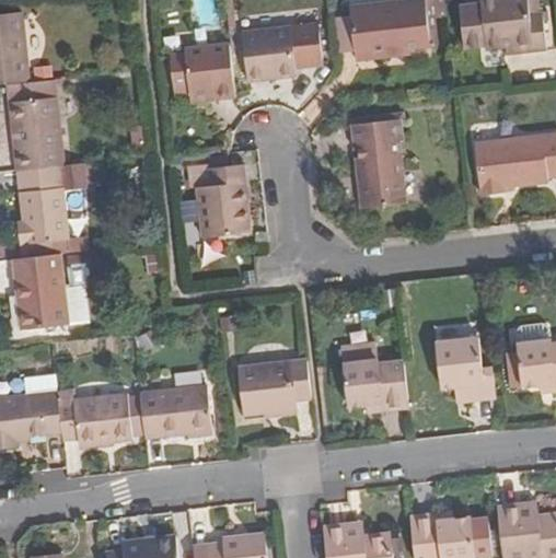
[(407,46),(427,44),(426,19),(432,18),(442,16),(440,0),(400,0),(347,6),(348,14),(351,49),(352,58),(389,55),(387,48),(407,46)]
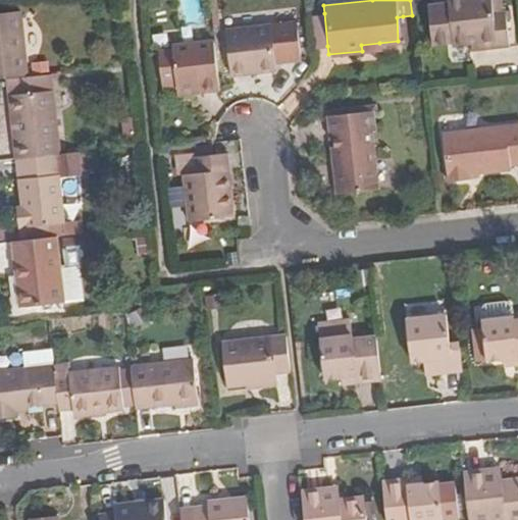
[(473,43),(473,50),(507,46),(504,12),(490,12),(488,0),(444,0),(444,1),(423,2),(426,43),(448,41),(448,44),(463,44),(473,43)]
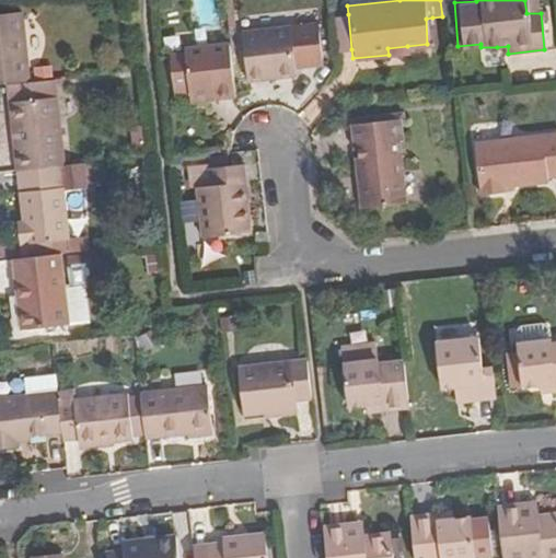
[(26,80),(20,12),(0,13),(0,83),(4,83),(26,80)]
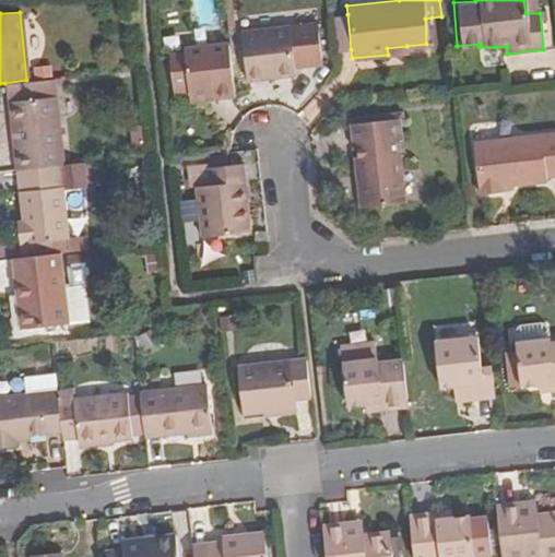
[(351,49),(347,14),(331,16),(333,50),(351,49)]
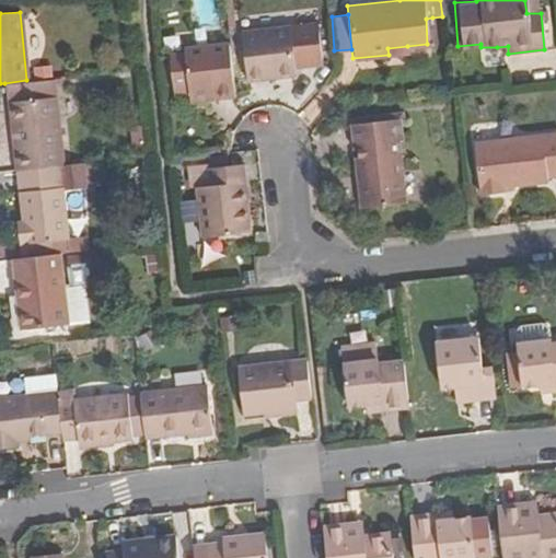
[(277,68),(296,66),(291,25),(240,31),(246,81),(277,78),(277,68)]
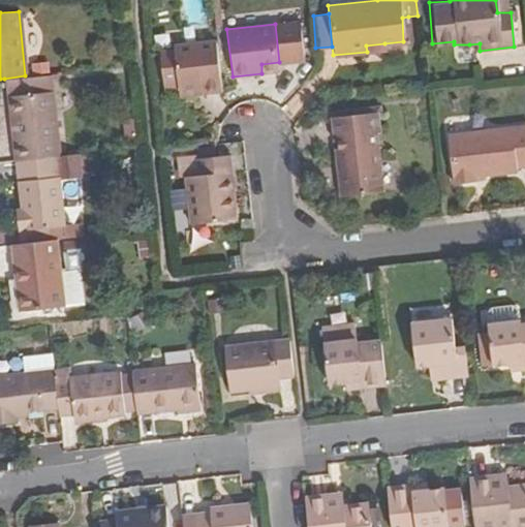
[(201,89),(201,95),(219,93),(214,38),(172,42),(172,48),(158,49),(163,87),(176,87),(177,91),(201,89)]
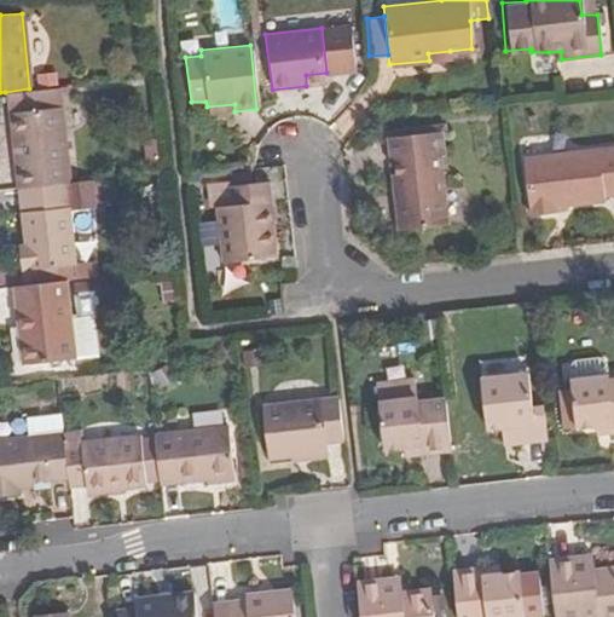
[(428,53),(429,61),(451,58),(450,51),(428,53)]
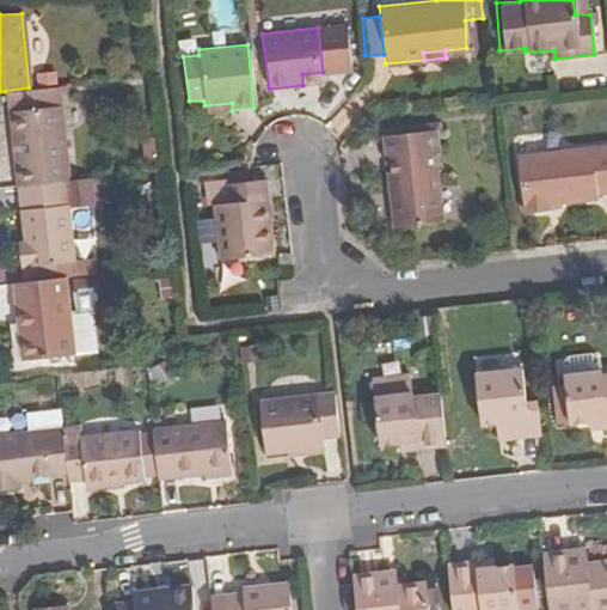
[(302,74),(302,85),(324,83),(323,72),(302,74)]
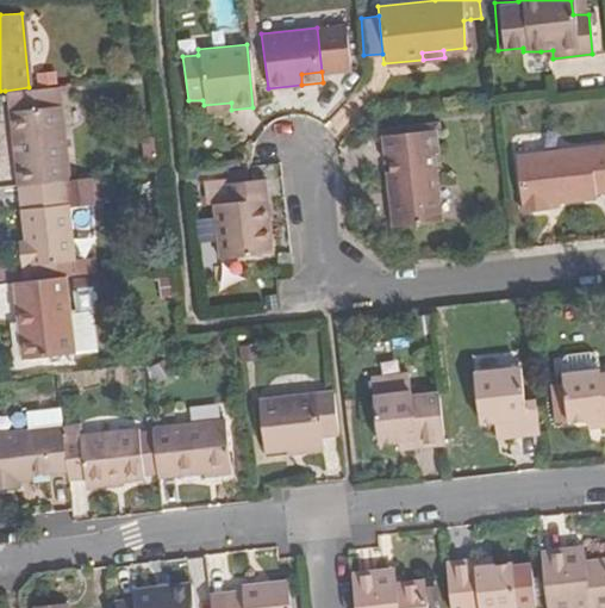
[(18,152),(22,184),(67,179),(56,85),(29,87),(5,91),(11,153),(18,152)]
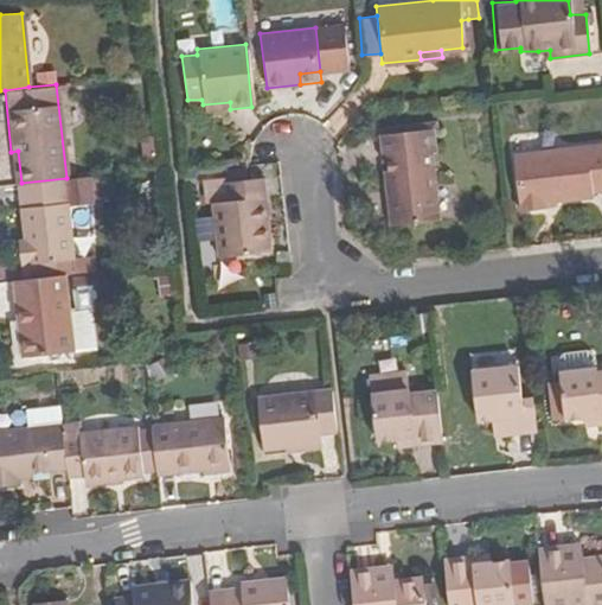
[(431,129),(375,137),(377,161),(384,160),(388,196),(383,197),(385,225),(437,220),(429,151),(434,151),(431,129)]
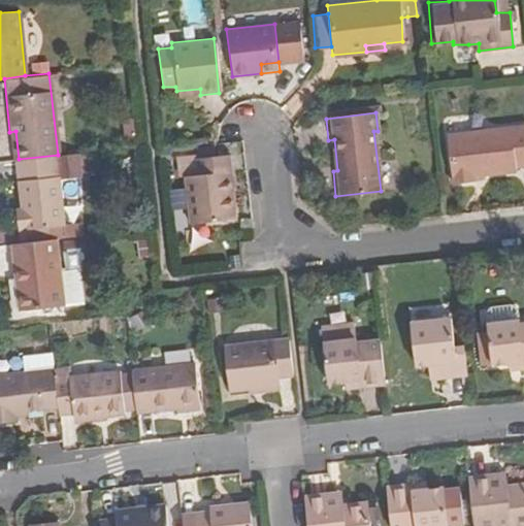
[(523,125),(444,134),(448,185),(469,182),(469,177),(513,173),(513,168),(523,167),(523,125)]
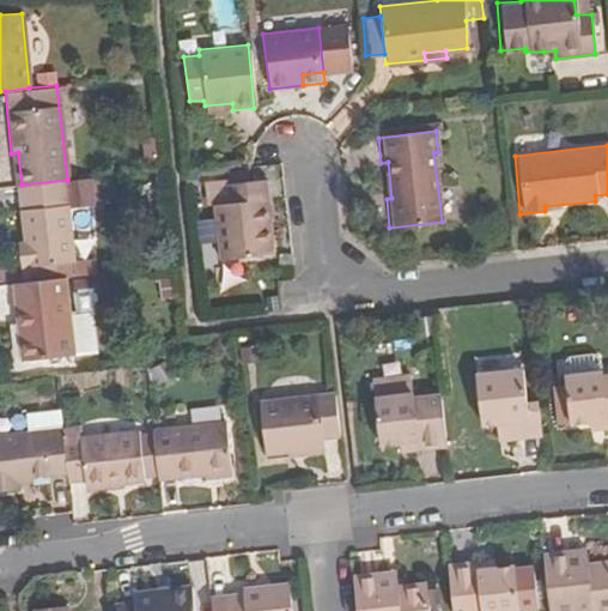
[(67,180),(22,185),(18,186),(24,241),(18,242),(20,267),(72,261),(66,207),(91,205),(89,177),(67,180)]
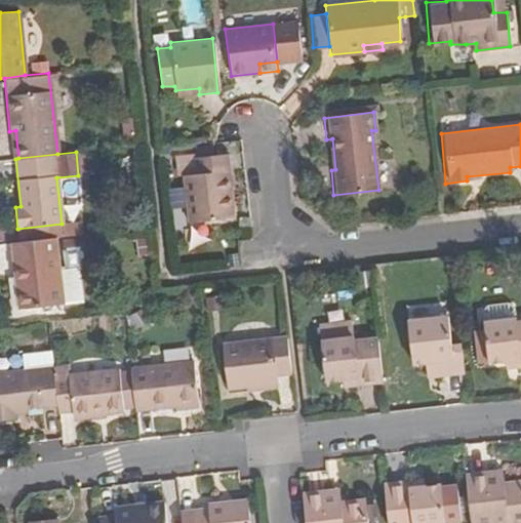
[(230,155),(198,158),(199,173),(187,174),(191,222),(235,216),(232,193),(227,193),(225,172),(231,172),(230,155)]
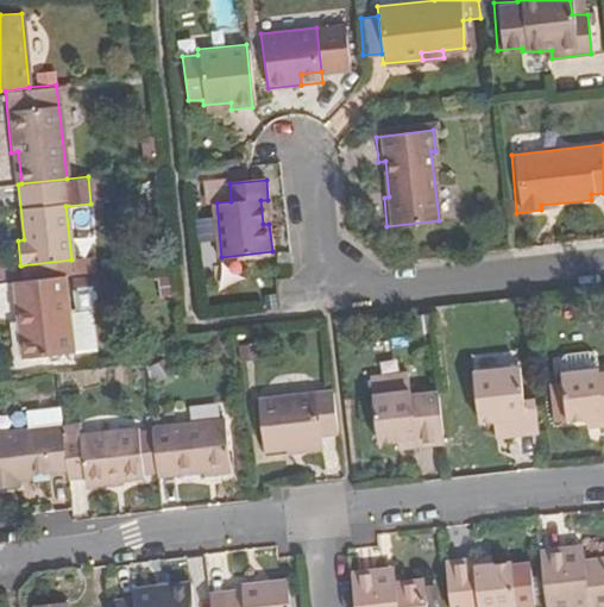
[(20,266),(21,281),(62,275),(94,271),(92,257),(71,260),(20,266)]
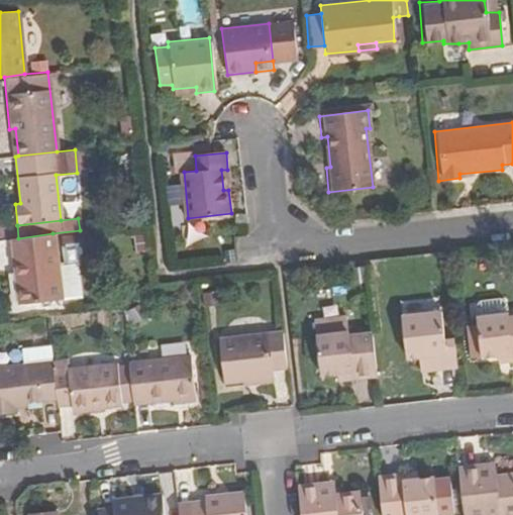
[(60,300),(53,233),(18,238),(10,238),(18,304),(60,300)]
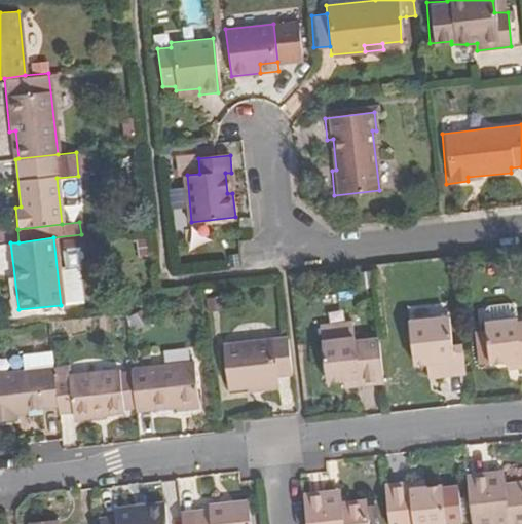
[(433,362),(434,375),(462,372),(459,343),(450,344),(446,314),(406,319),(411,364),(422,363),(433,362)]
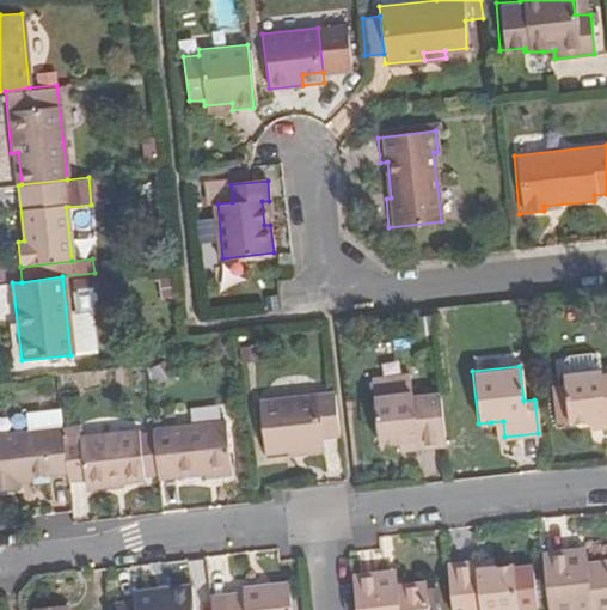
[(600,415),(601,426),(606,425),(606,371),(600,372),(600,367),(562,371),(568,421),(588,418),(600,415)]
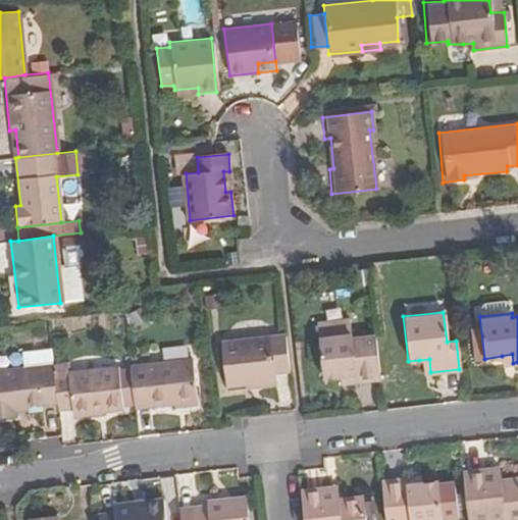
[(347,374),(348,381),(378,378),(372,333),(351,336),(350,331),(345,332),(344,317),(340,317),(325,318),(312,320),(317,367),(320,366),(322,377),(338,375),(347,374)]
